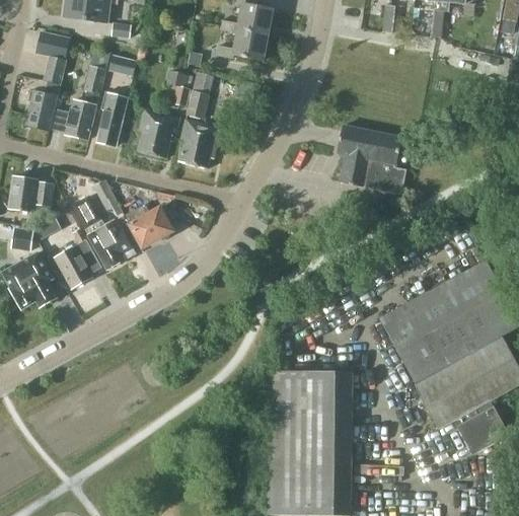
[(65,0),(63,15),(107,21),(109,0),(65,0)]
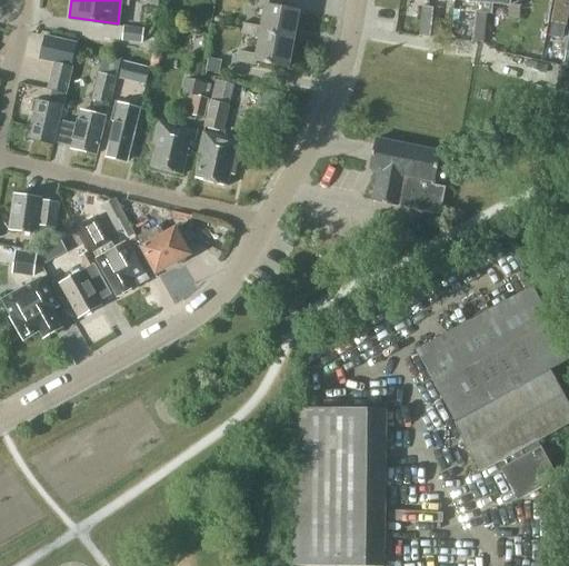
[(470,0),(469,8),(475,9),(480,9),(481,0),(470,0)]
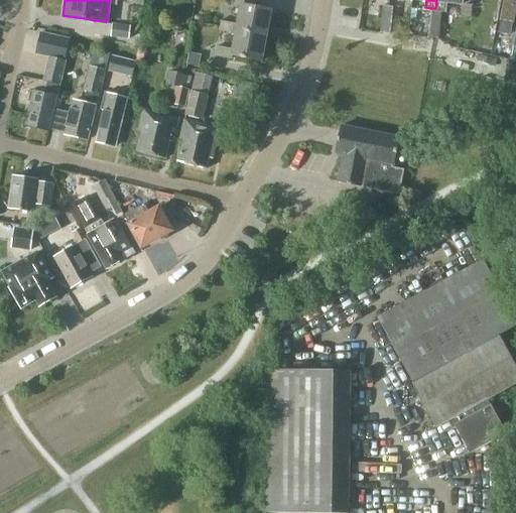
[(429,21),(439,22),(440,9),(445,10),(446,0),(454,0),(461,1),(461,0),(436,0),(435,8),(430,8),(429,21)]
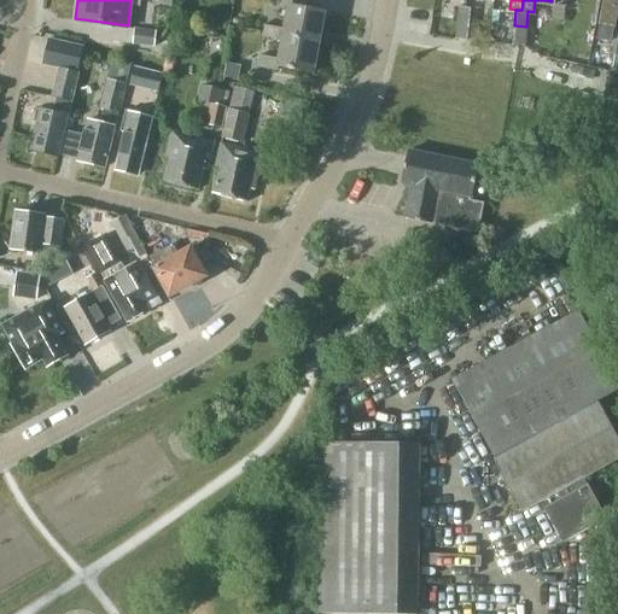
[(613,24),(617,0),(601,0),(598,21),(613,24)]
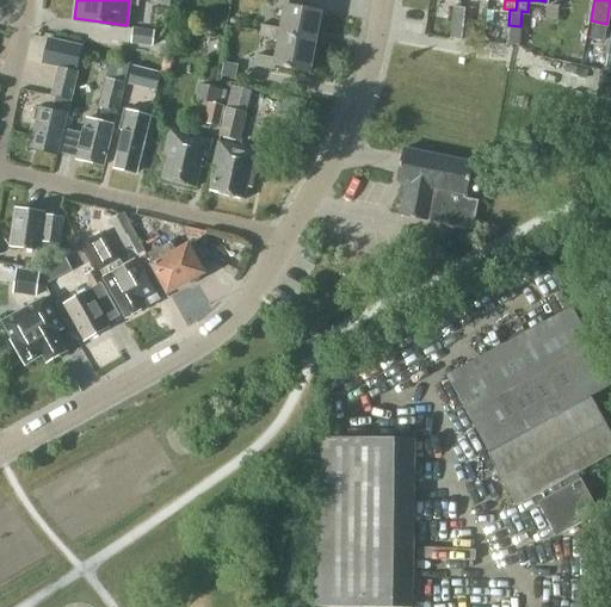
[(279,32),(315,39),(321,8),(284,1),(281,25),(261,22),(259,32),(278,37),(279,32)]
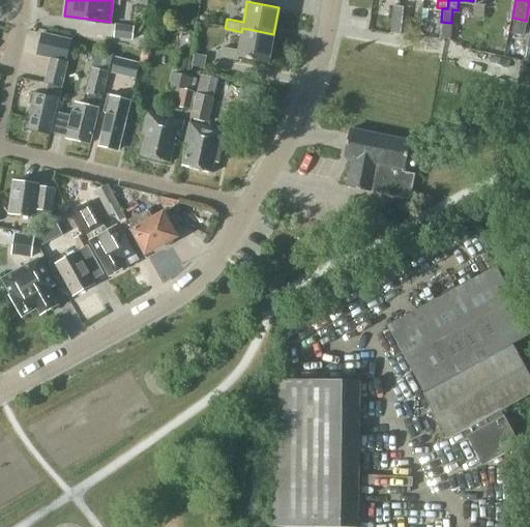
[(392,18),(402,19),(404,4),(399,4),(393,3),(393,4),(392,18)]
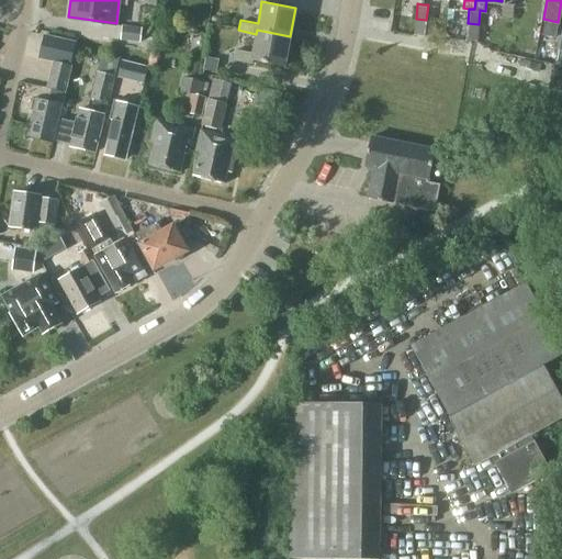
[(425,34),(426,20),(416,19),(414,33),(425,34)]
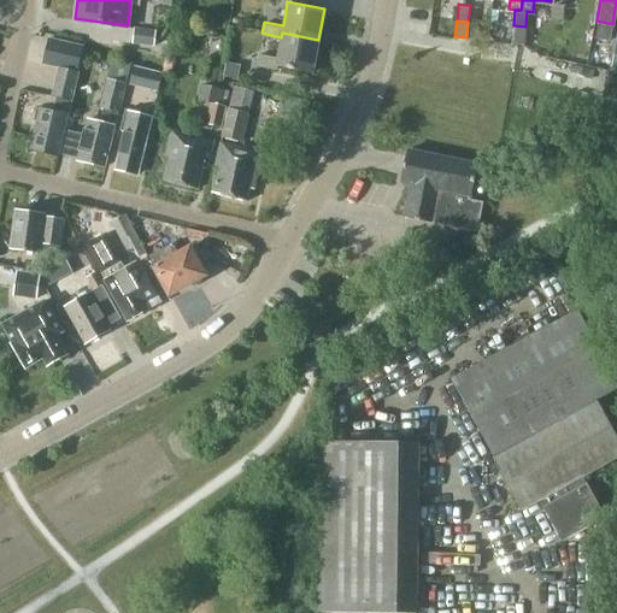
[(523,43),(526,27),(513,25),(512,42),(523,43)]
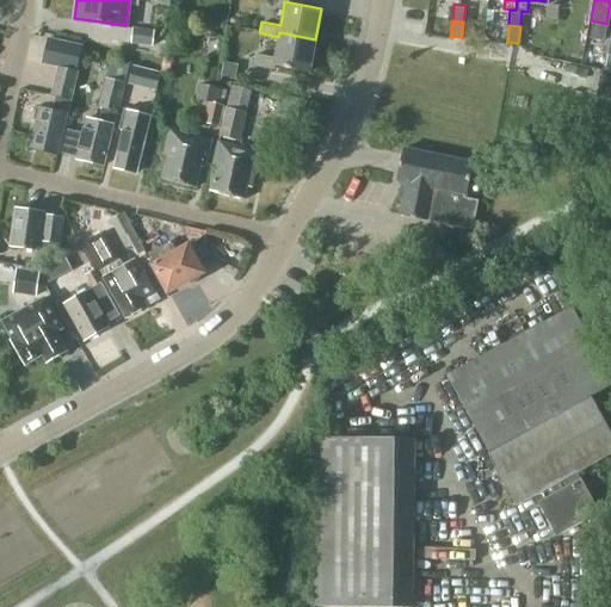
[(154,29),(133,26),(130,43),(153,45),(154,29)]
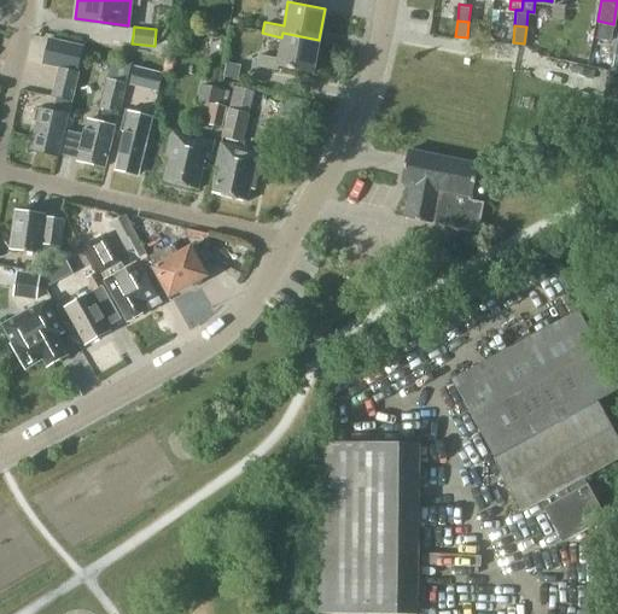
[(313,70),(319,40),(283,33),(281,37),(278,56),(258,52),(256,63),(277,68),(278,64),(313,70)]
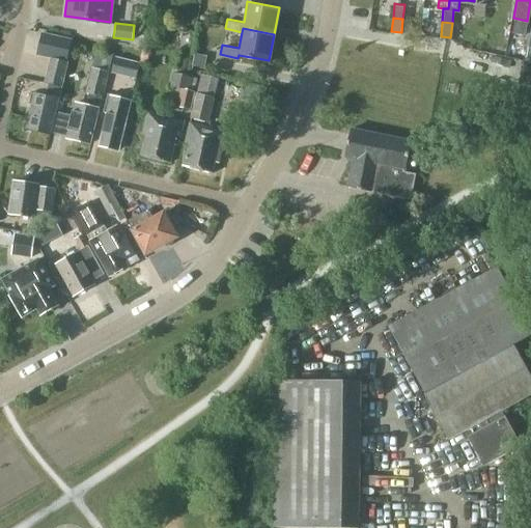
[(66,60),(72,37),(40,31),(35,53),(50,57),(51,57),(66,60)]
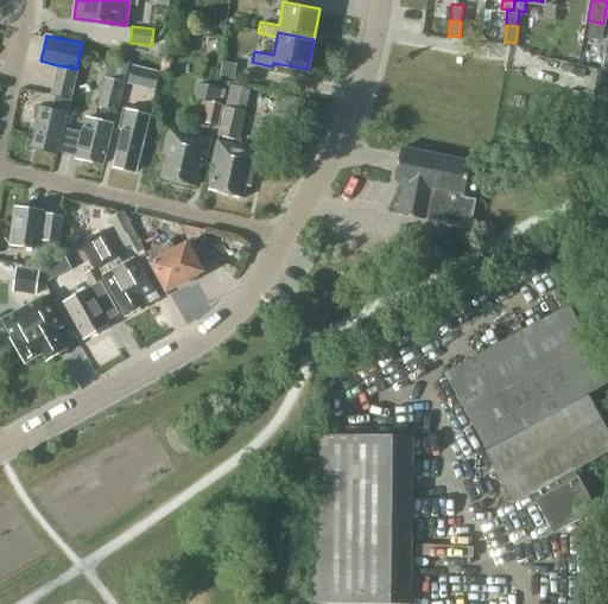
[(63,126),(57,148),(76,153),(76,156),(103,161),(115,108),(118,109),(125,80),(122,80),(127,63),(108,58),(97,103),(101,105),(97,118),(86,115),(82,131),(63,126)]
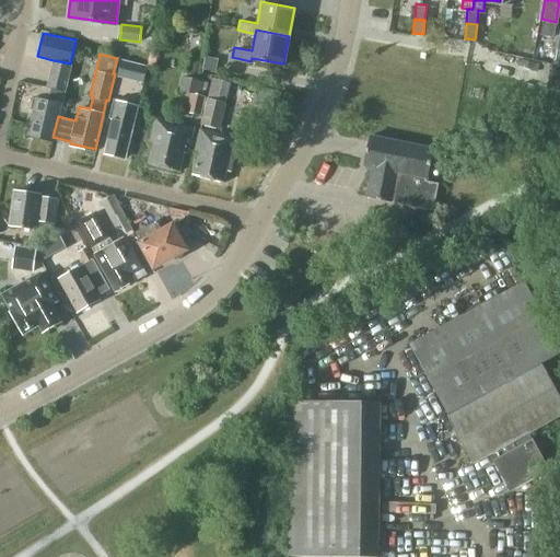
[(216,69),(218,57),(205,54),(202,67),(216,69)]
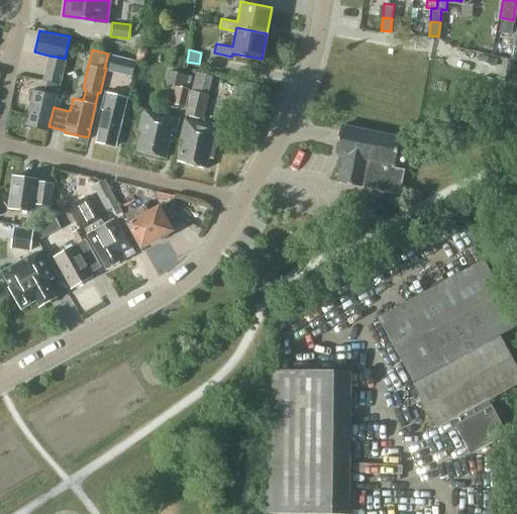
[(131,74),(135,59),(112,53),(108,68),(131,74)]
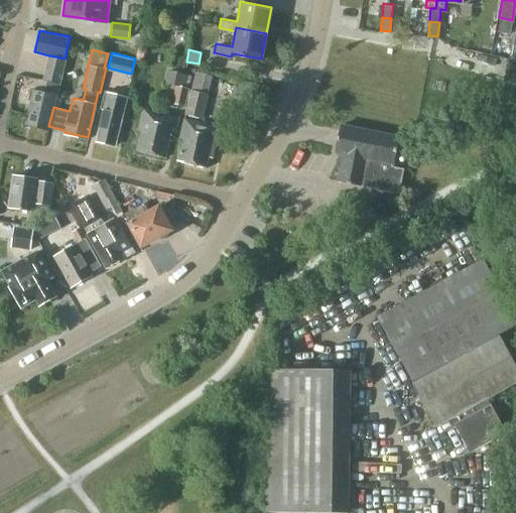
[(48,126),(53,107),(65,59),(49,55),(48,55),(42,79),(45,80),(42,91),(33,89),(25,122),(47,128),(48,126)]
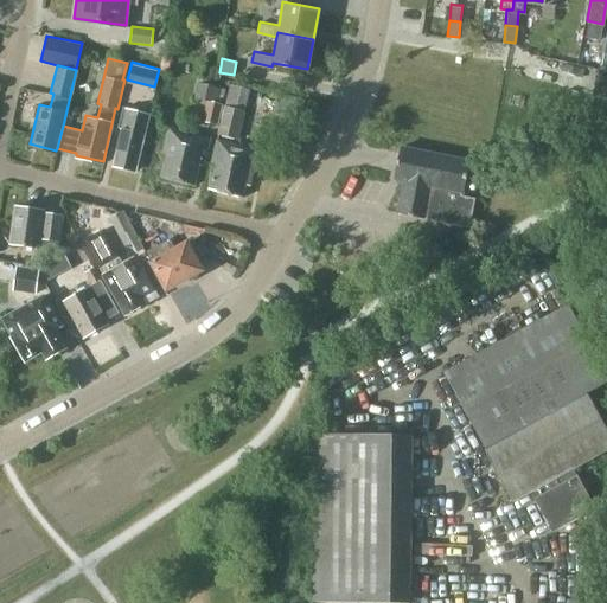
[(593,91),(606,94),(606,75),(596,74),(593,91)]
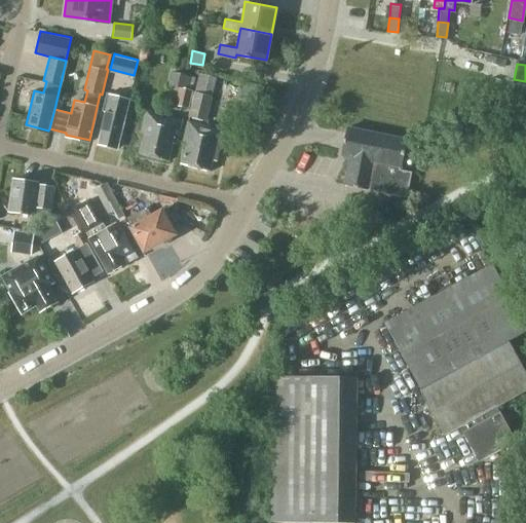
[(189,107),(193,87),(192,87),(195,75),(170,69),(166,82),(179,85),(175,104),(189,107)]
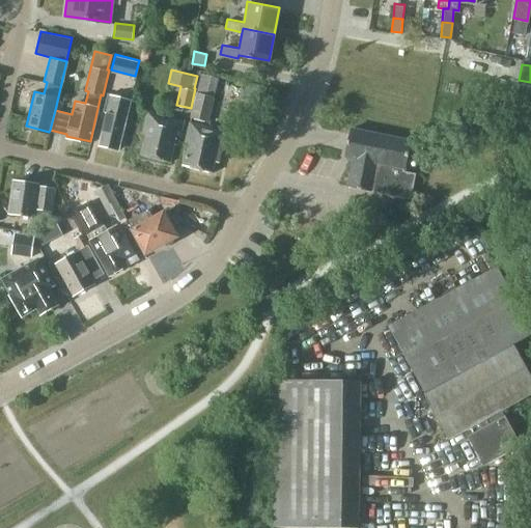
[(208,120),(219,76),(200,72),(190,115),(208,120)]
